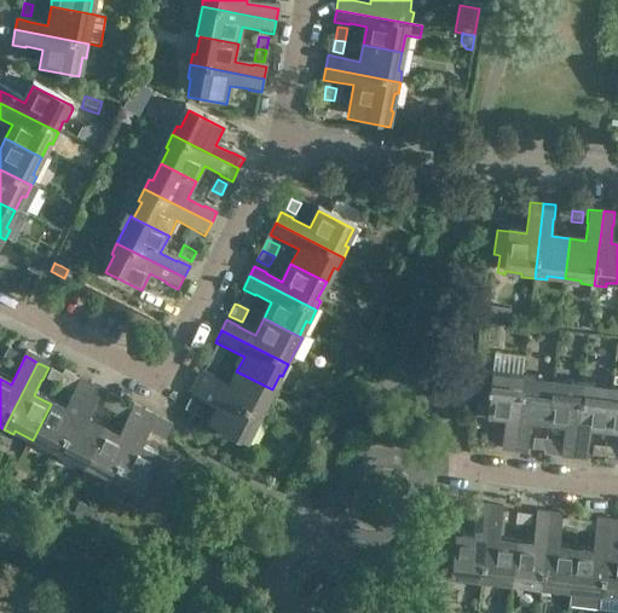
[(200,372),(194,383),(261,418),(267,408),(264,405),(272,389),(236,371),(227,388),(212,380),(200,372)]
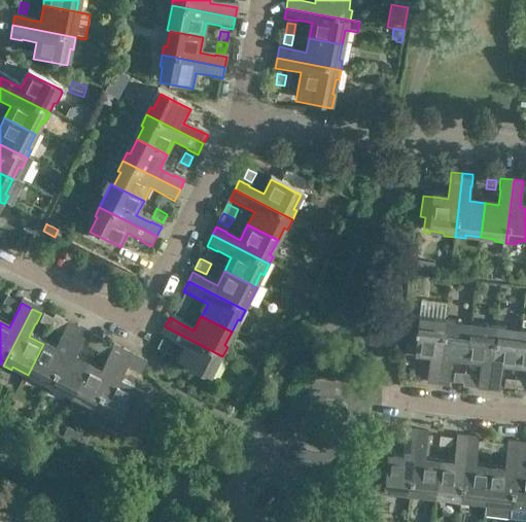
[(58,335),(63,324),(54,319),(53,322),(48,329),(58,335)]
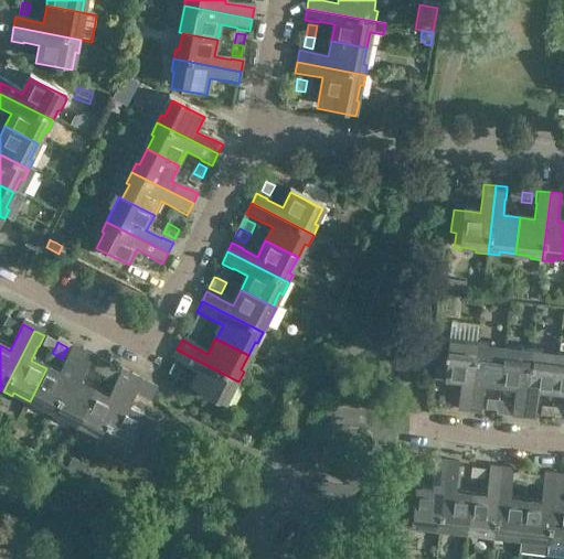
[(457,414),(469,415),(478,346),(438,342),(434,380),(444,382),(444,383),(461,385),(459,400),(457,414)]
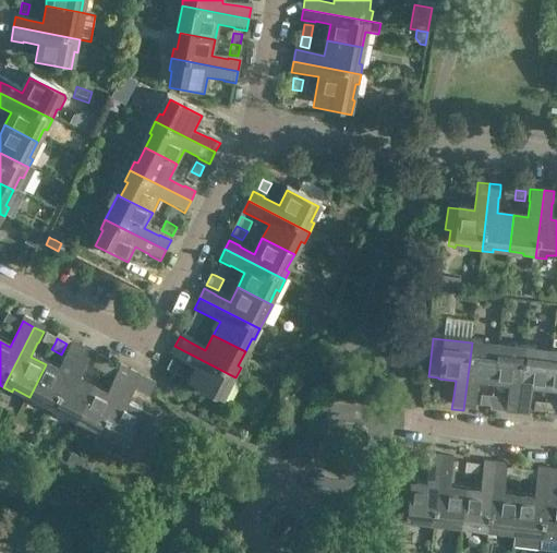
[(481,344),(472,343),(463,410),(474,411),(476,397),(475,397),(477,383),(494,384),(498,349),(481,347),(481,344)]
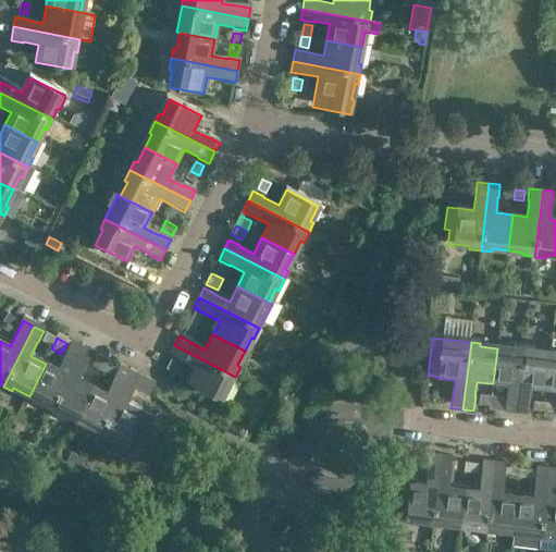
[(555,342),(553,342),(551,354),(546,390),(555,391),(555,342)]
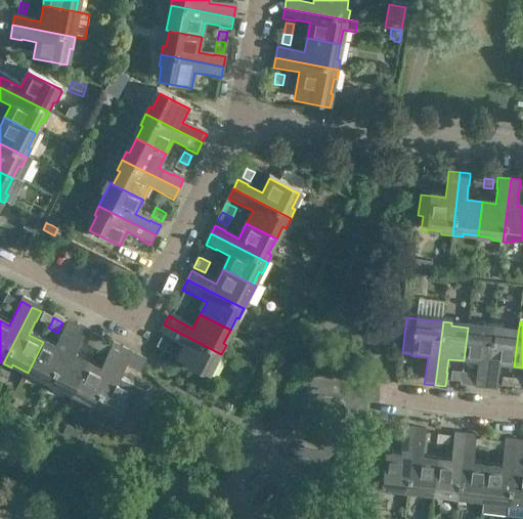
[(38,381),(49,386),(78,330),(67,323),(60,336),(61,336),(55,348),(43,342),(28,373),(40,378),(38,381)]
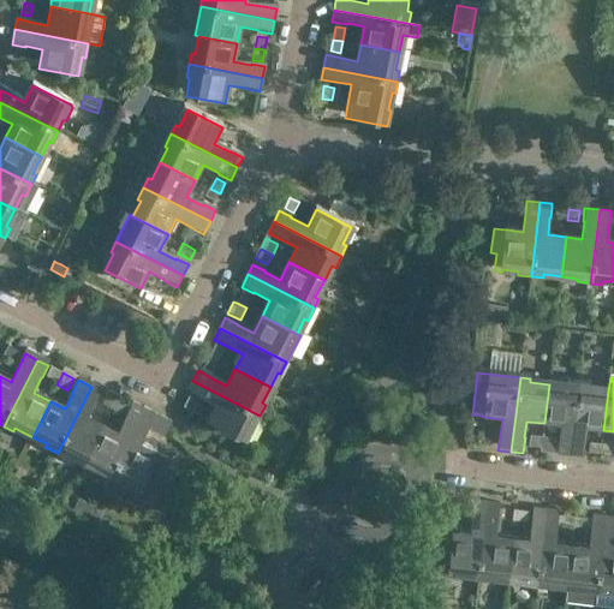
[(260,416),(192,381),(186,393),(190,395),(183,410),(192,415),(201,399),(215,406),(207,423),(243,441),(251,425),(255,427),(260,416)]
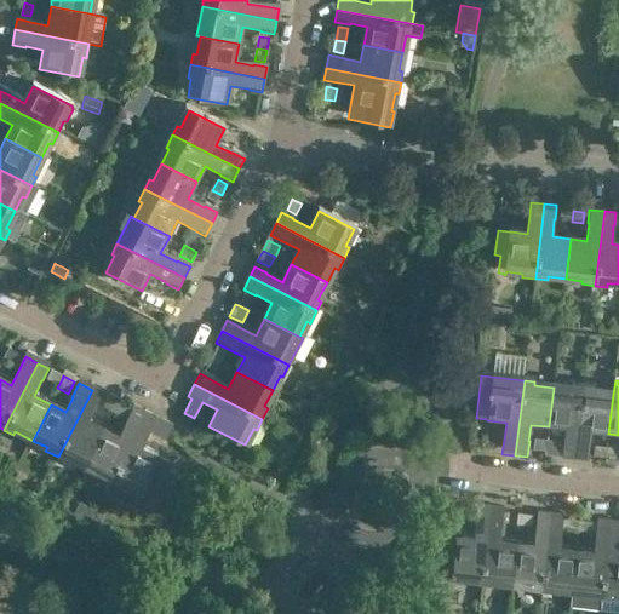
[(562,462),(575,463),(584,388),(569,385),(569,389),(554,388),(549,426),(566,429),(565,447),(563,447),(562,462)]
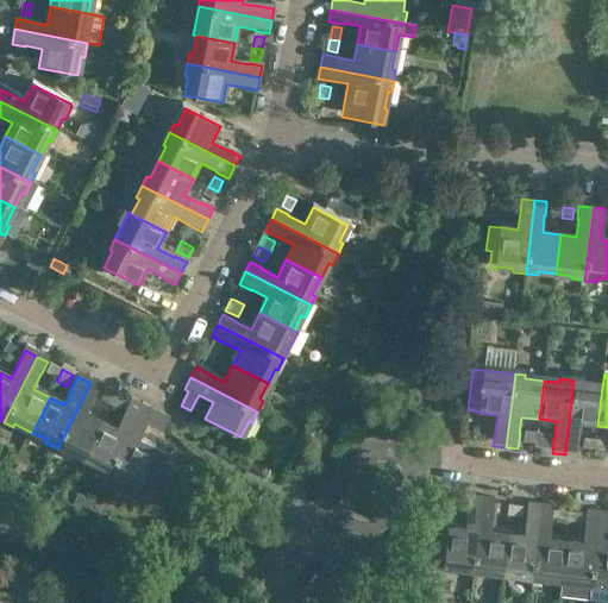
[(584,382),(574,381),(565,454),(576,456),(578,441),(577,440),(580,424),(597,426),(602,387),(584,385),(584,382)]
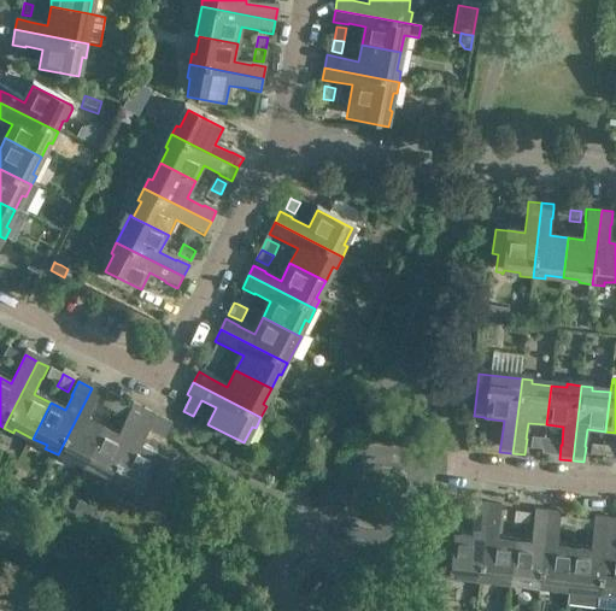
[(87,465),(105,429),(87,421),(94,405),(95,405),(101,393),(92,388),(58,454),(68,459),(69,456),(87,465)]
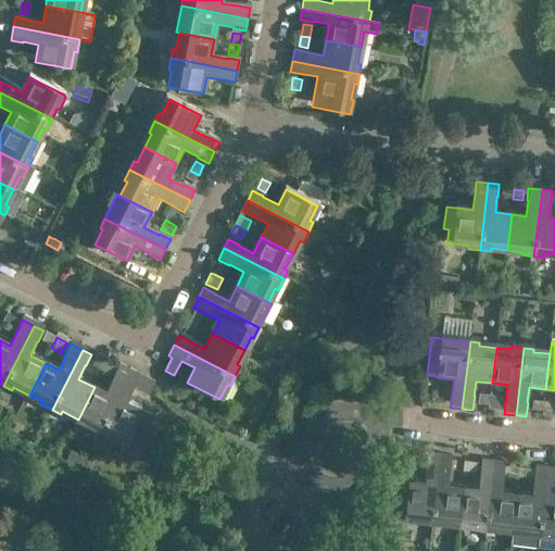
[(281,355),(276,365),(284,368),(288,359),(281,355)]
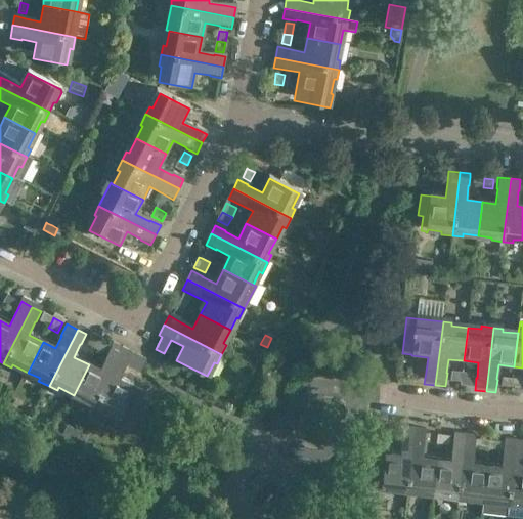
[(95,351),(98,344),(88,339),(85,345),(95,351)]
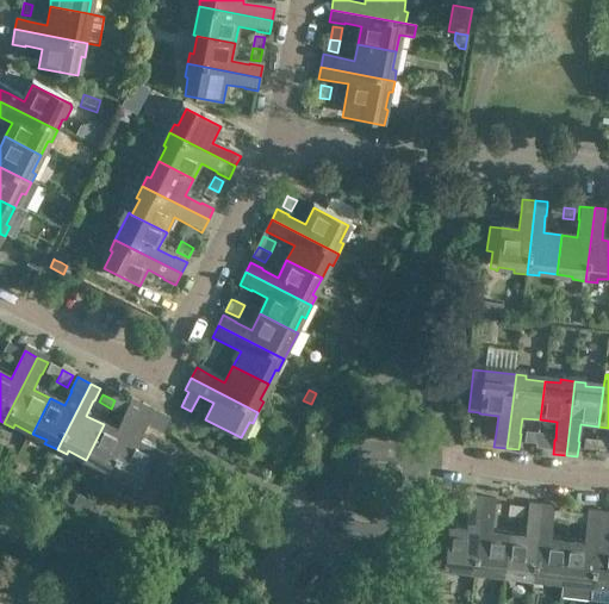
[(101,480),(107,484),(144,410),(131,403),(117,396),(115,400),(111,409),(125,416),(117,431),(104,424),(86,460),(99,466),(98,469),(105,473),(101,480)]
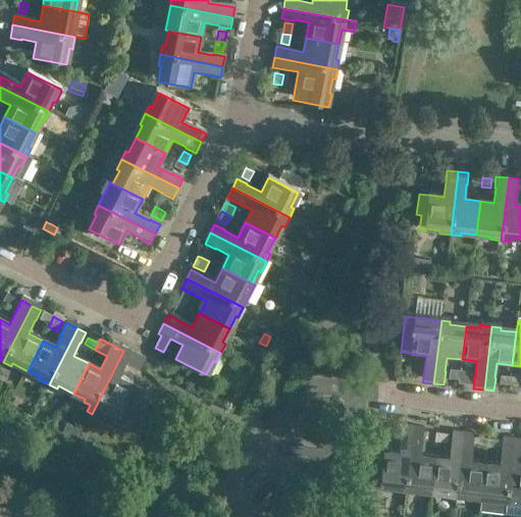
[(125,365),(132,354),(123,351),(92,414),(93,414),(96,408),(101,410),(102,408),(116,415),(115,417),(116,418),(120,409),(140,418),(151,397),(132,388),(133,385),(132,384),(118,378),(124,367),(125,365)]
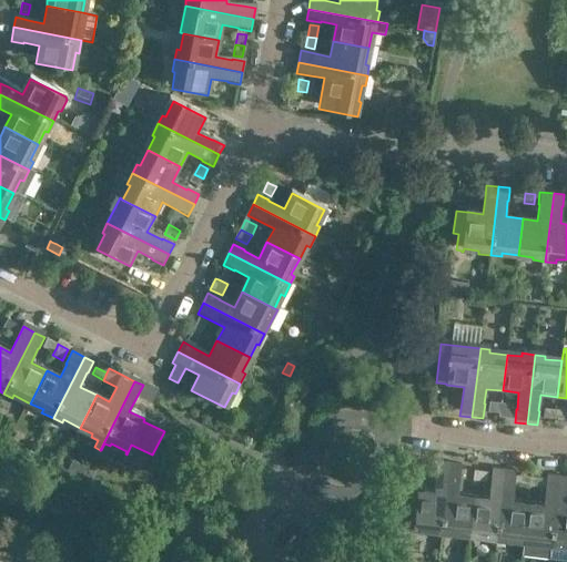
[(148,388),(142,400),(151,405),(153,399),(157,392),(150,389),(148,388)]
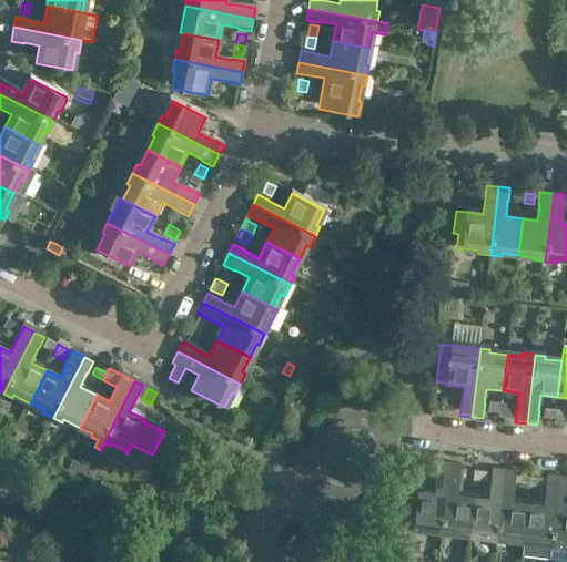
[(500,416),(509,417),(510,409),(500,408),(500,416)]
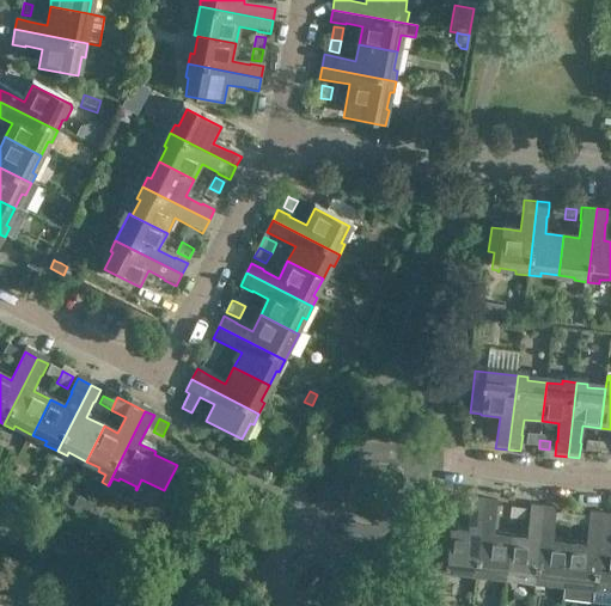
[(609,461),(610,447),(598,446),(597,460),(609,461)]
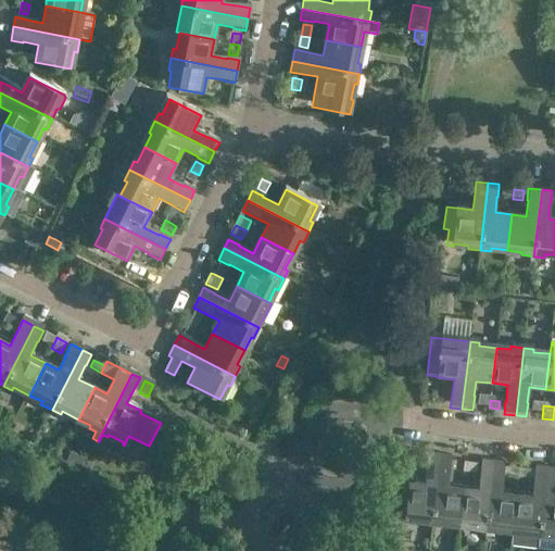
[(428,456),(428,461),(427,468),(427,470),(426,485),(410,483),(404,522),(405,522),(406,518),(421,521),(420,524),(431,525),(440,458),(428,456)]
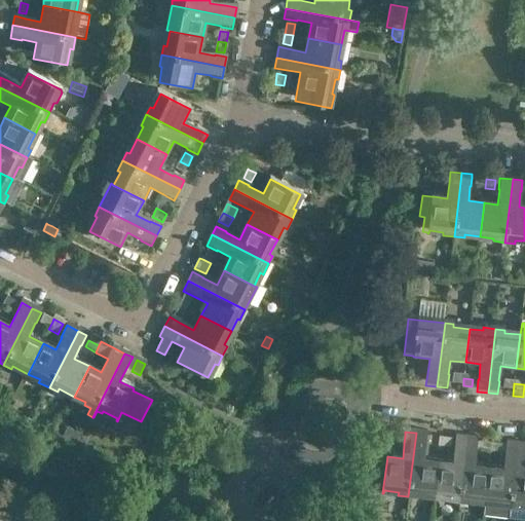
[(408,496),(409,496),(418,497),(419,494),(434,496),(433,499),(435,499),(439,462),(423,461),(425,447),(429,448),(432,439),(426,438),(427,435),(416,433),(408,496)]
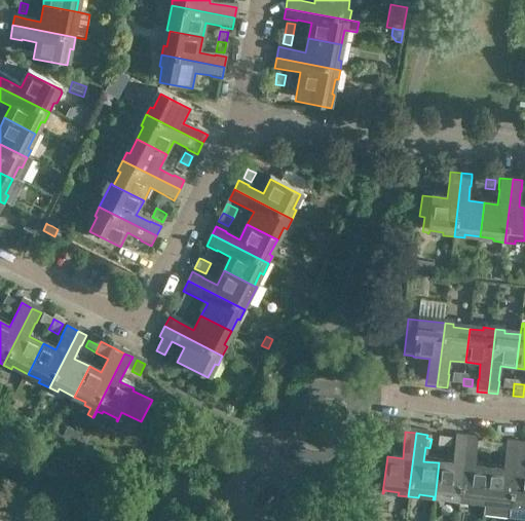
[(435,499),(459,503),(466,439),(456,438),(455,450),(454,464),(439,462),(435,499)]
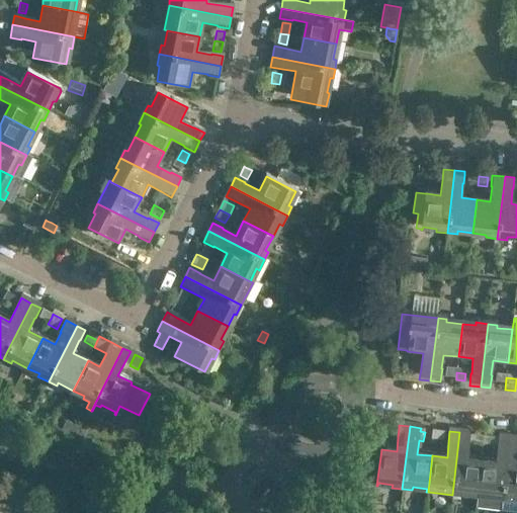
[(462,493),(477,495),(478,495),(482,461),(466,459),(468,446),(470,433),(459,432),(452,495),(462,496),(462,493)]
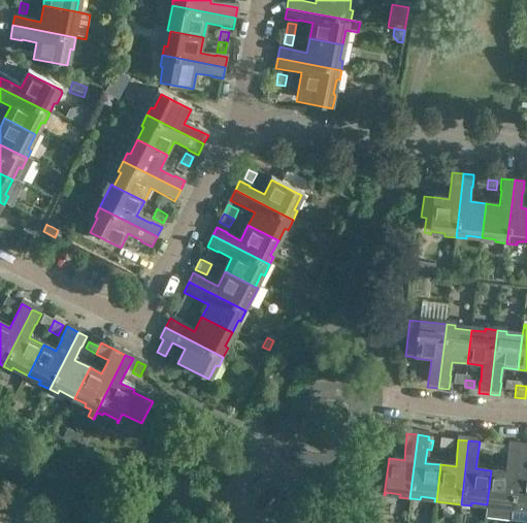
[(491,470),(487,504),(486,504),(486,508),(485,520),(509,522),(511,511),(512,511),(520,447),(508,446),(506,458),(507,458),(505,472),(491,470)]
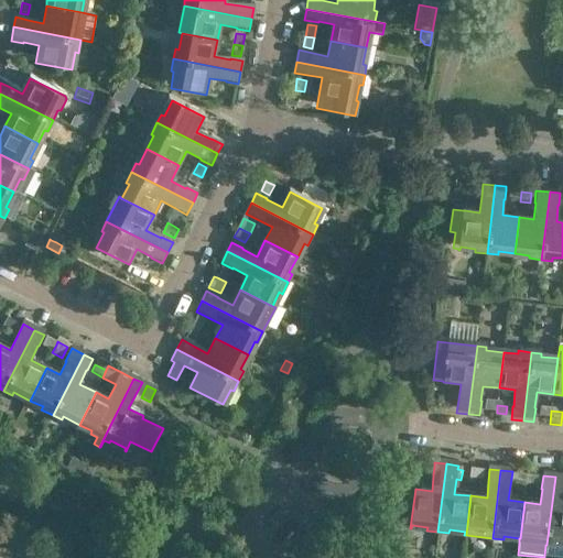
[(517,487),(526,488),(527,478),(518,477),(517,487)]
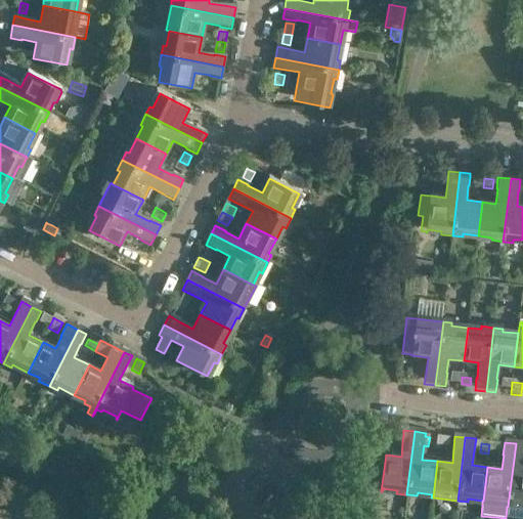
[(522,443),(516,443),(508,507),(509,507),(507,518),(522,518),(522,471),(522,472),(522,465),(522,443)]
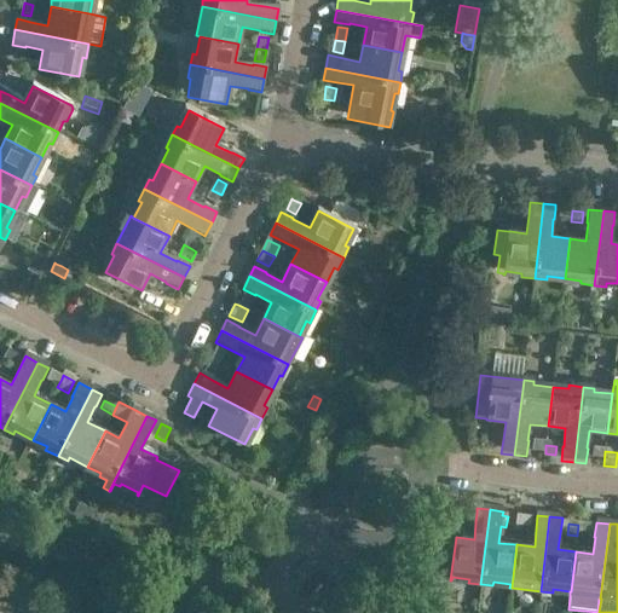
[(589,526),(578,525),(577,536),(588,537),(589,526)]
